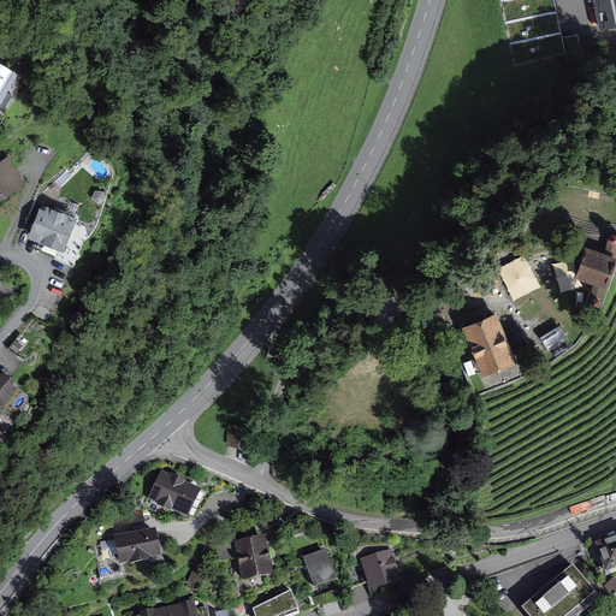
[(552,0),(499,0),(516,72),(581,58),(576,36),(562,40),(552,0)]
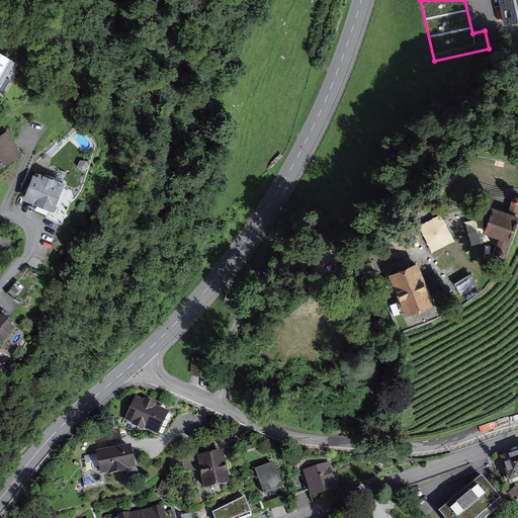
[(517,0),(500,0),(505,22),(517,19),(517,0)]
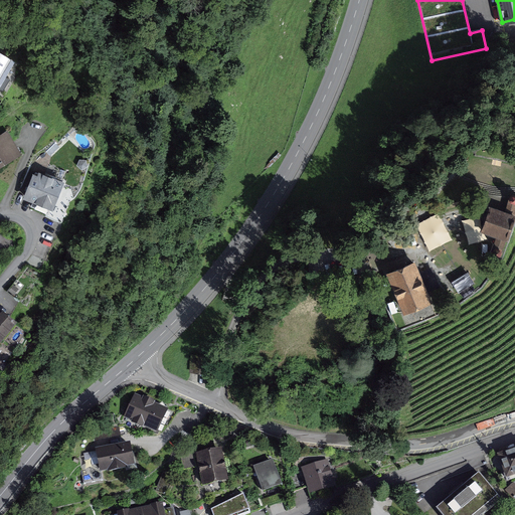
[(0,53),(0,75),(10,59),(0,53)]
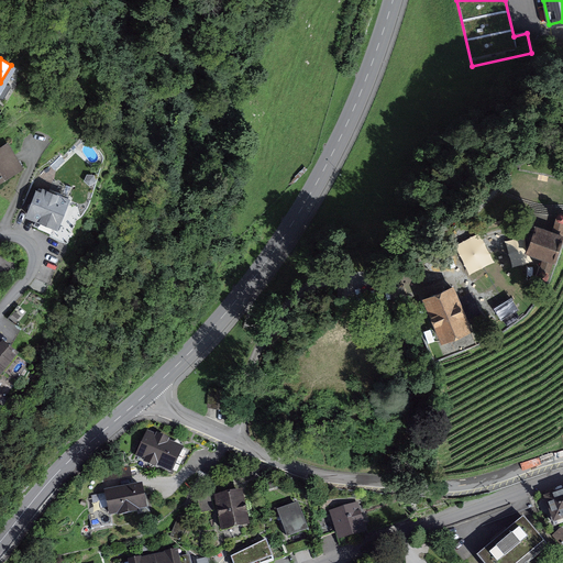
[(8,143),(0,146),(0,181),(23,168),(8,143)]
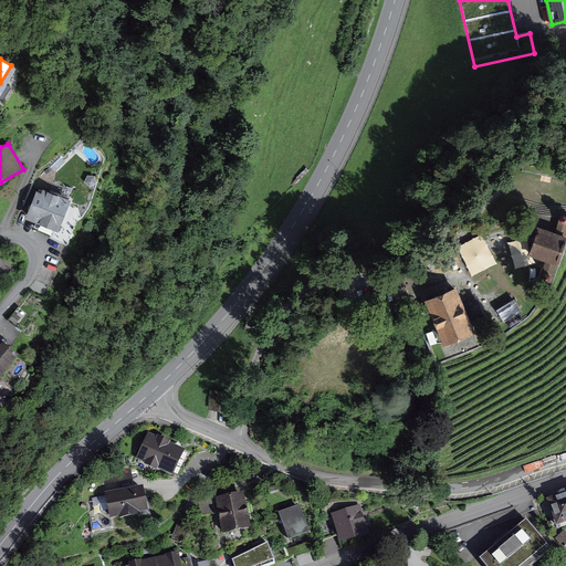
[(25,220),(59,232),(71,199),(38,187),(25,220)]
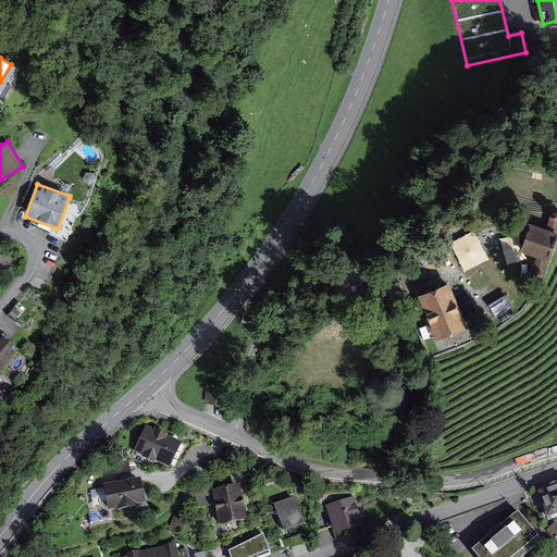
[(532,271),(543,274),(556,231),(556,208),(552,206),(544,226),(529,221),(519,249),(537,255),(532,271)]
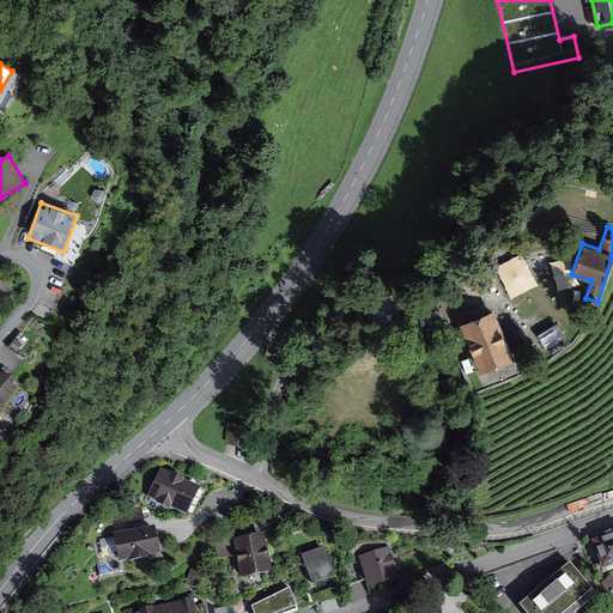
[(462,327),(480,374),(513,362),(495,315),(462,327)]
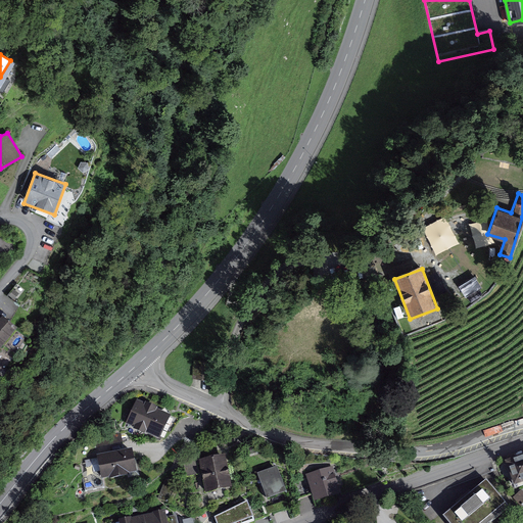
[(2,318),(0,320),(0,350),(17,330),(2,318)]
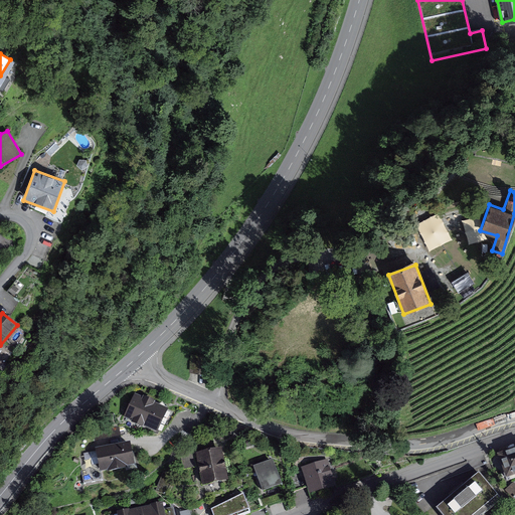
[(167,408),(135,393),(123,416),(156,433),(167,408)]
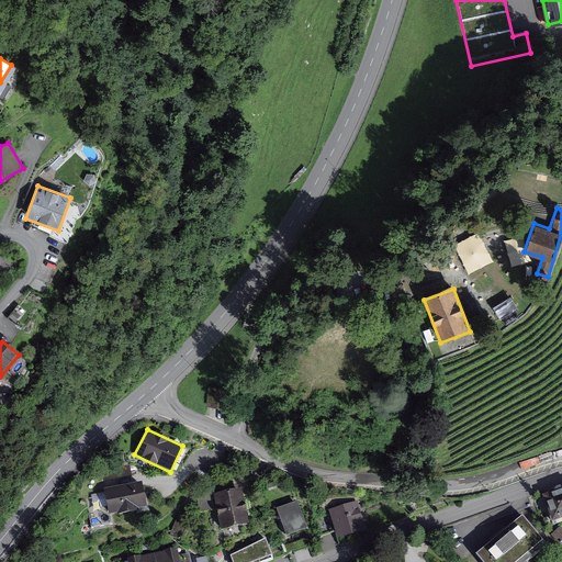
[(143,480),(103,489),(109,514),(148,506),(143,480)]
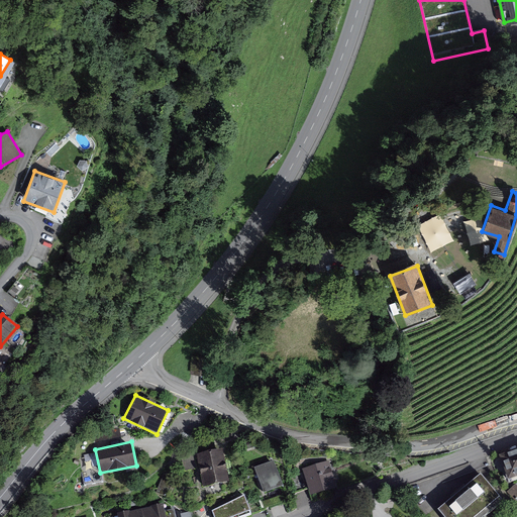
[(225,446),(203,452),(211,482),(233,477),(225,446)]
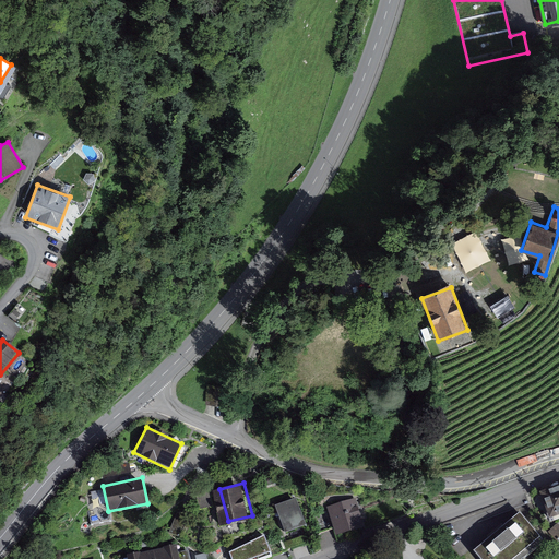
[(558,485),(546,490),(555,513),(558,511),(558,485)]
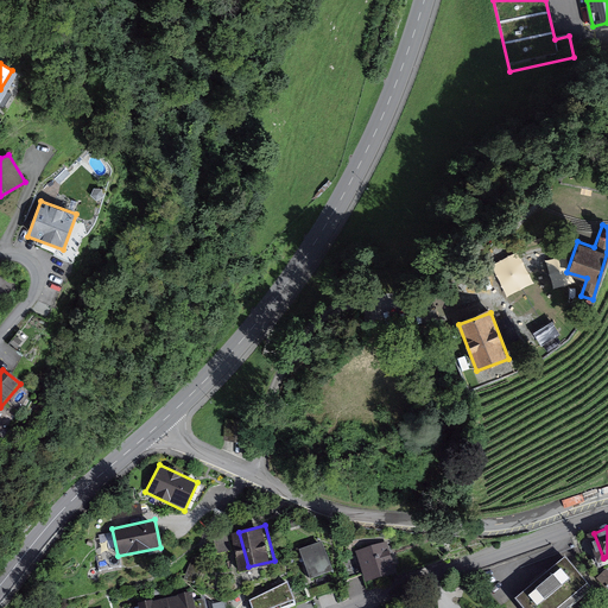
[(324,539),(304,548),(317,581),(337,571),(324,539)]
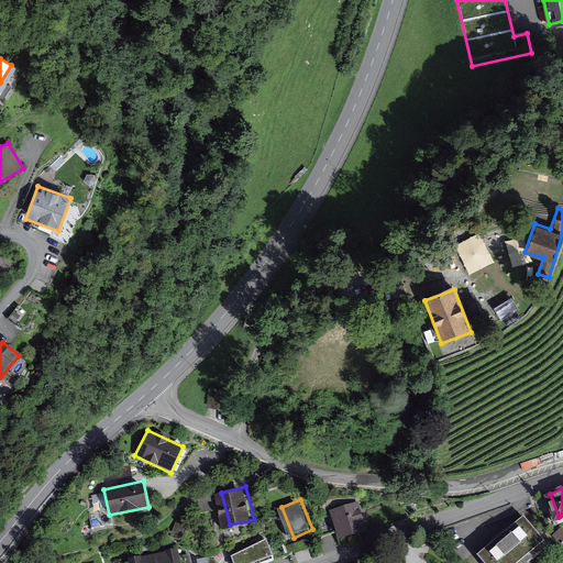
[(361,499),(333,508),(342,536),(370,527),(361,499)]
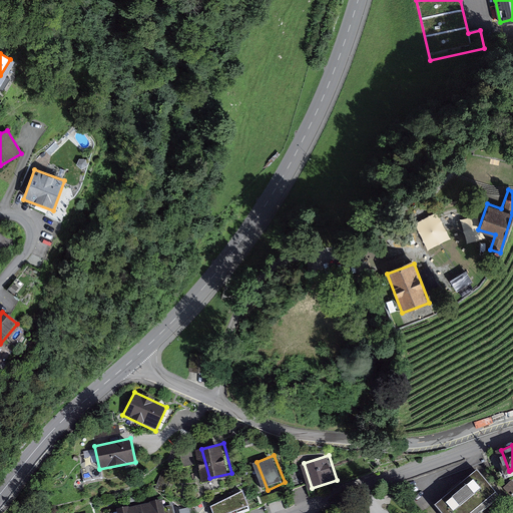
[(478,469),(437,503),(445,512),(468,512),(496,490),(478,469)]
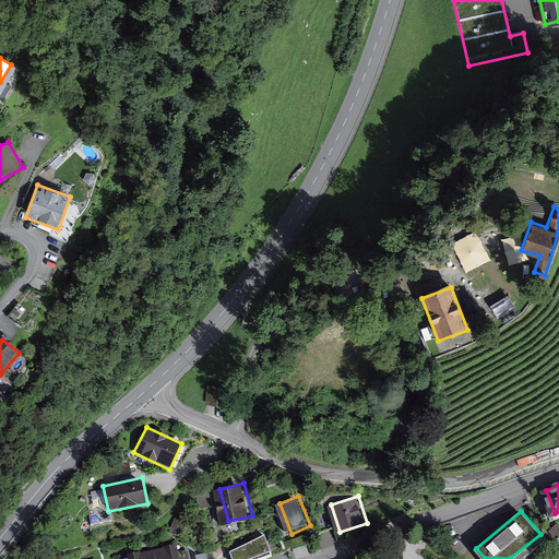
[(230,555),(232,558),(266,558),(271,558),(264,538),(230,555)]
